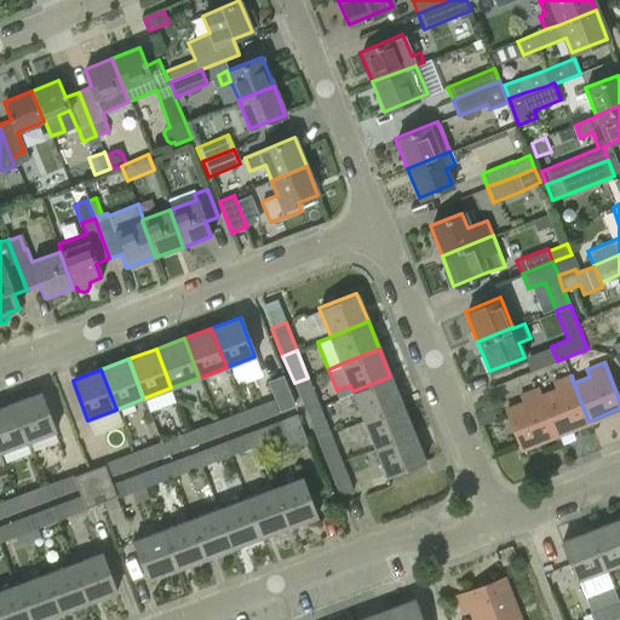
[(537,389),(555,435),(589,422),(570,375),(554,382),(557,390),(540,396),(538,389),(537,389)]
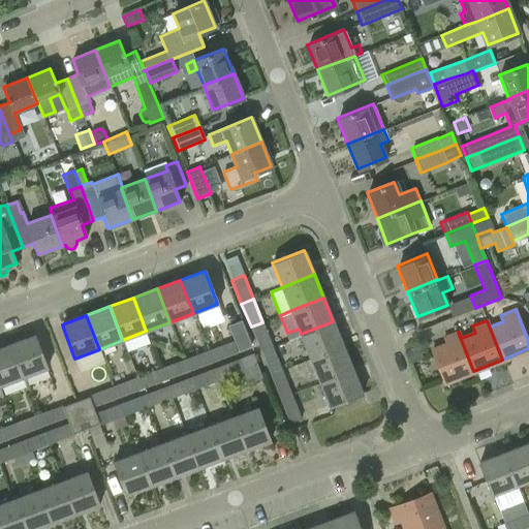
[(333,321),(301,334),(311,358),(342,345),(333,321)]
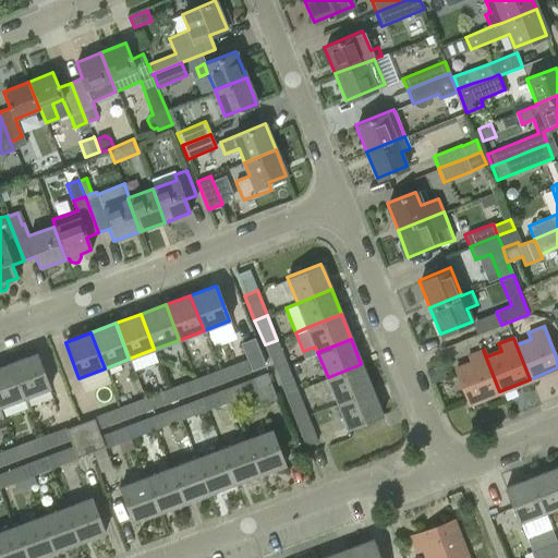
[(218,370),(223,383),(251,372),(266,365),(255,340),(240,346),(245,360),(218,370)]
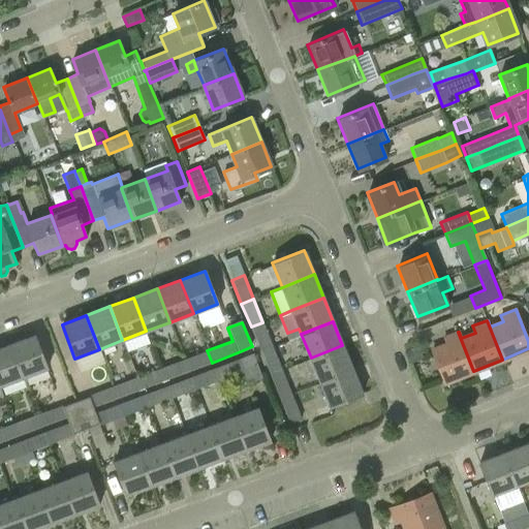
[(262,322),(251,327),(260,350),(272,346),(262,322)]
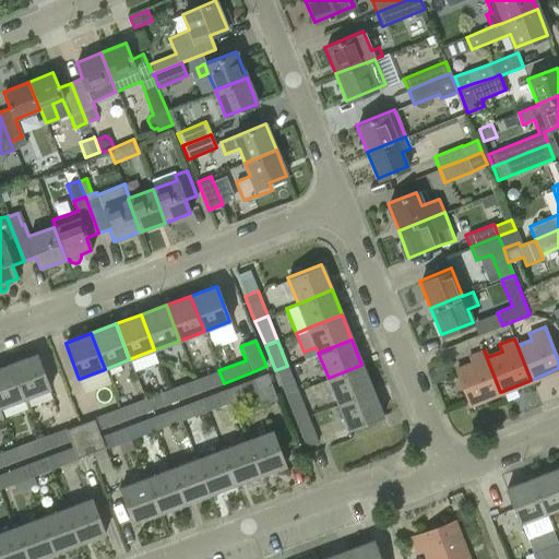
[(470,404),(500,392),(484,351),(470,356),(473,364),(456,370),(470,404)]
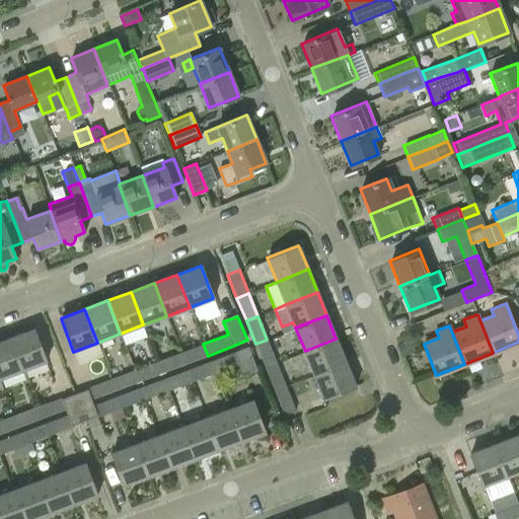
[(10,338),(22,370),(47,361),(34,328),(10,338)]
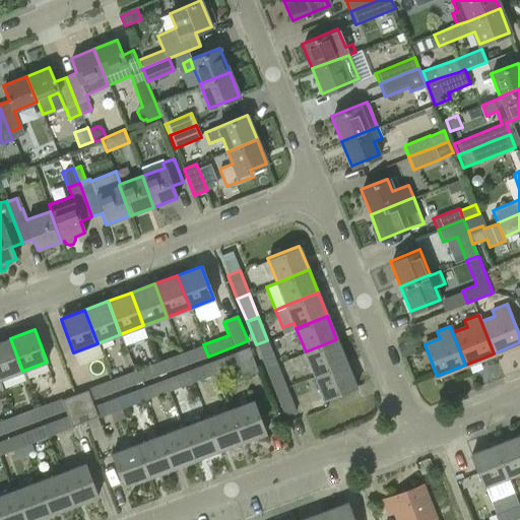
[(0,342),(0,379),(22,371),(10,338),(0,342)]
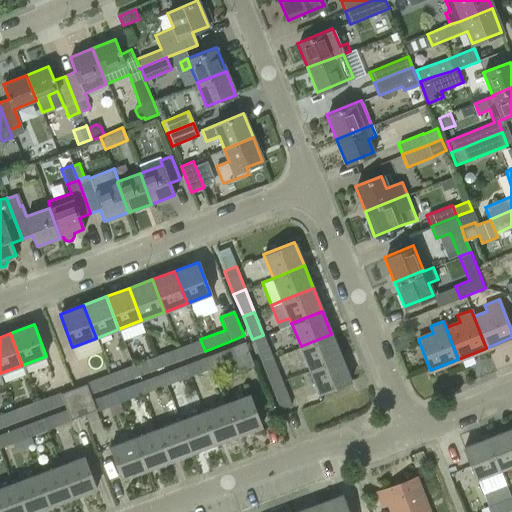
[(310,369),(341,357),(331,334),(301,346),(310,369)]
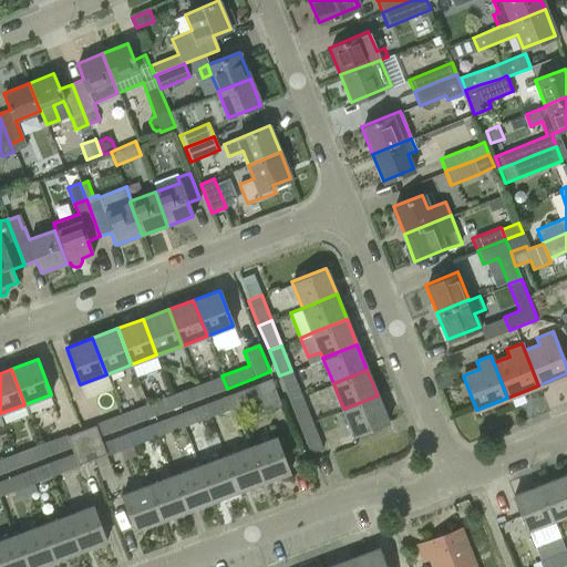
[(291,371),(279,375),(289,401),(302,395),(291,371)]
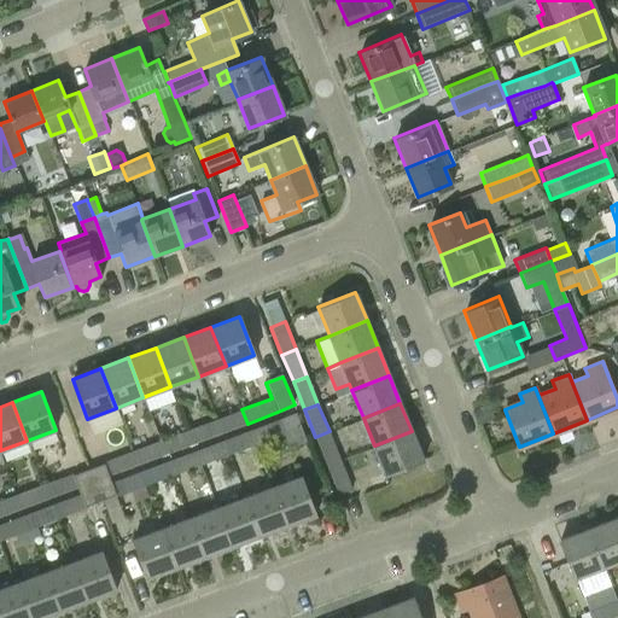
[(493,421),(488,408),(474,413),(479,426),(493,421)]
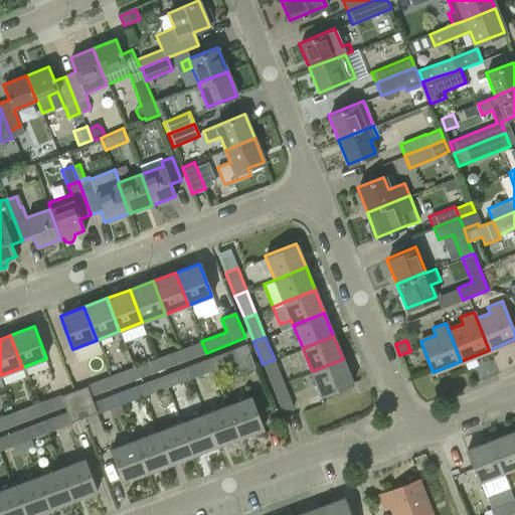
[(179,350),(183,361),(206,353),(201,341),(179,350)]
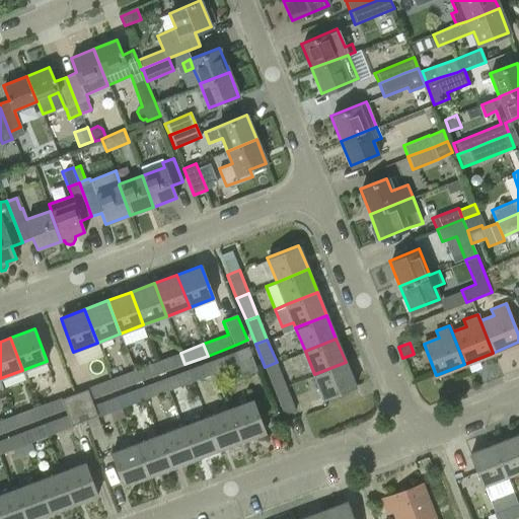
[(210,361),(215,373),(238,365),(242,376),(257,371),(248,347),(210,361)]
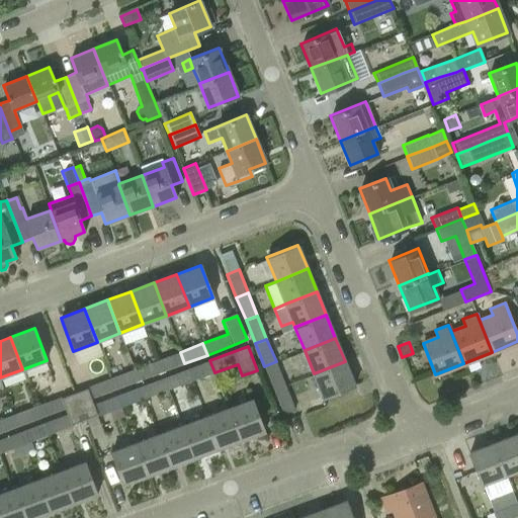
[(157,360),(161,372),(184,363),(180,352),(157,360)]
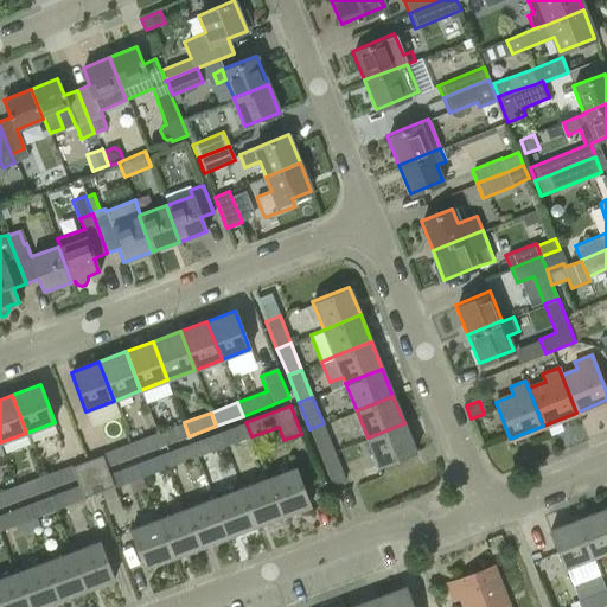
[(157,433),(163,447),(189,436),(184,422),(157,433)]
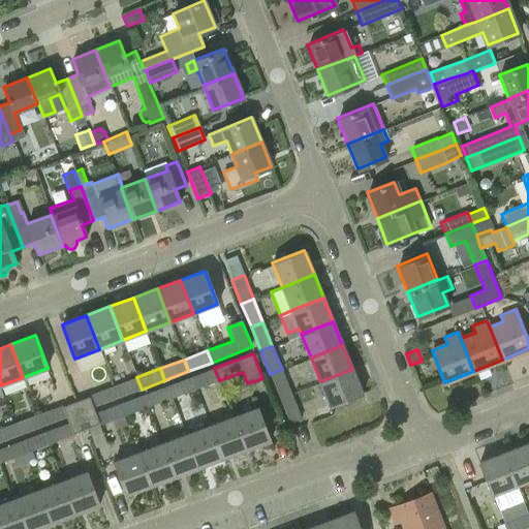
[(191,377),(195,390),(219,380),(214,368),(191,377)]
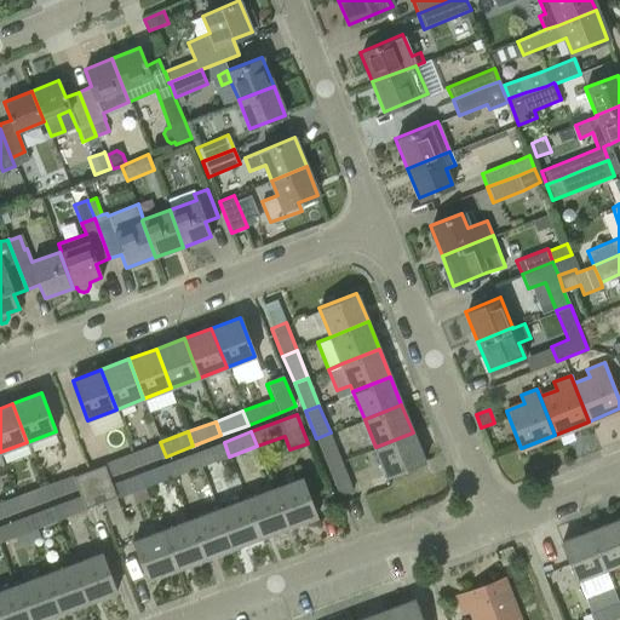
[(331,432),(316,438),(327,466),(342,460),(331,432)]
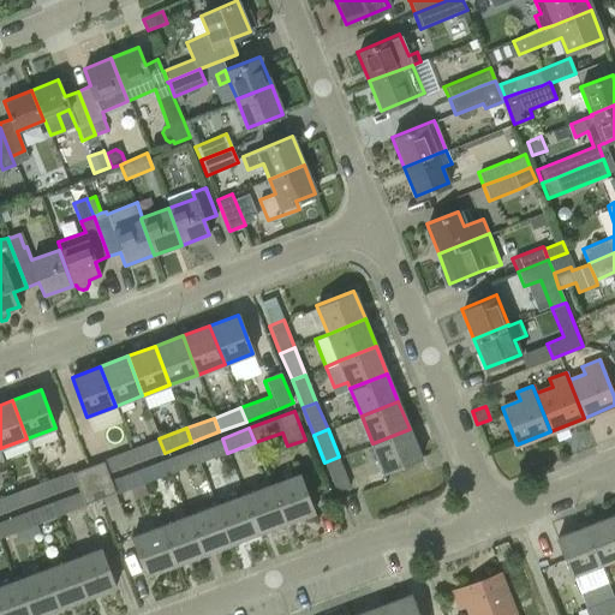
[(421,457),(410,429),(372,443),(383,472),(421,457)]
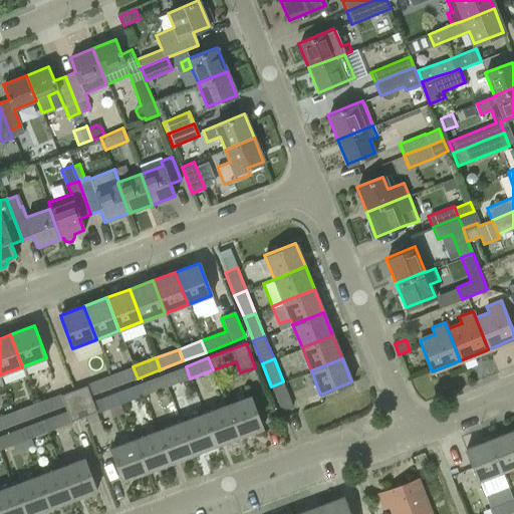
[(133,366),(109,374),(114,388),(138,378),(133,366)]
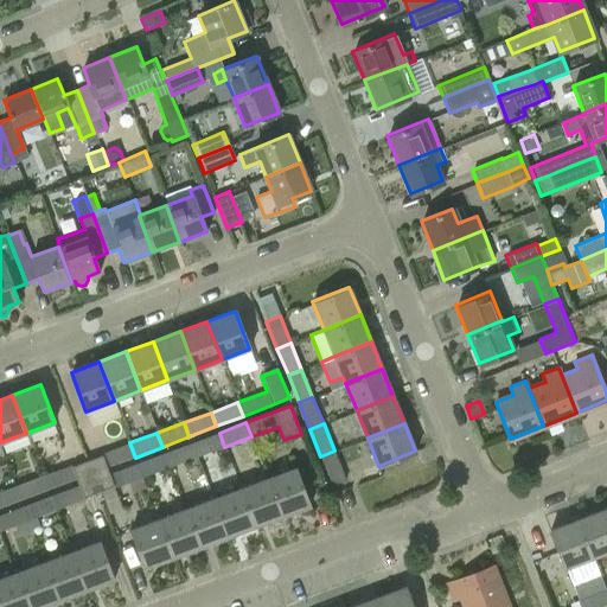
[(192,442),(197,457),(224,447),(219,433),(192,442)]
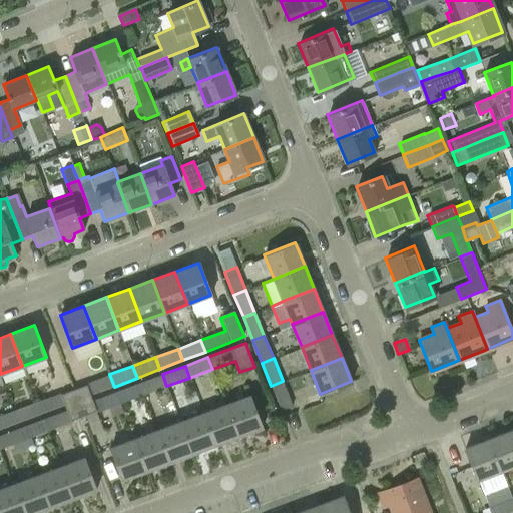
[(139,383),(143,395),(166,386),(162,374),(139,383)]
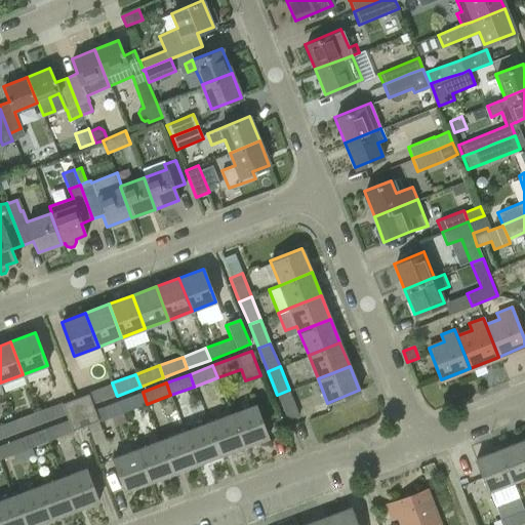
[(88,394),(92,405),(105,400),(99,388),(88,392),(88,394)]
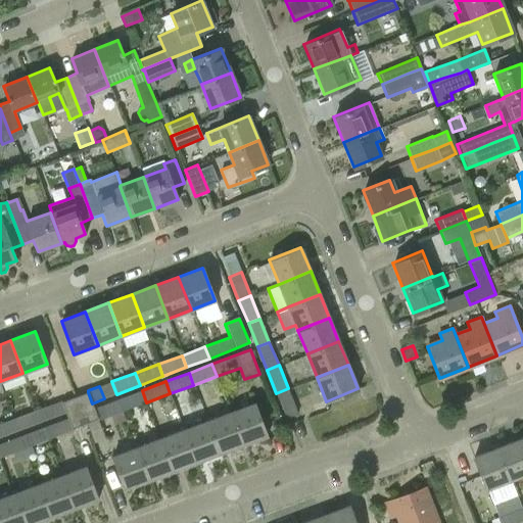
[(288,388),(276,393),(291,429),(304,424),(295,400),(293,401),(288,388)]
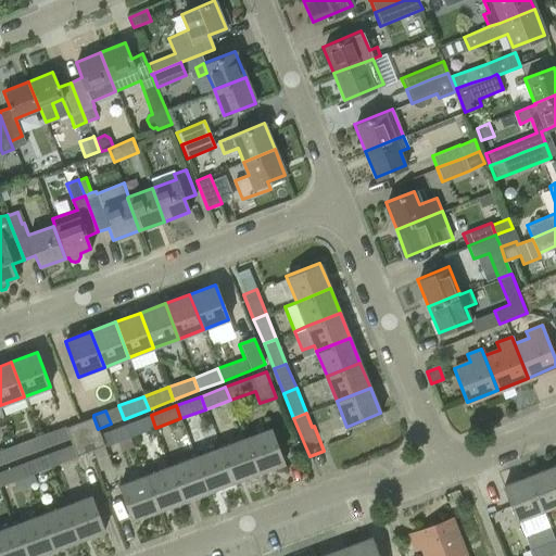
[(131,438),(155,428),(151,415),(126,425),(131,438)]
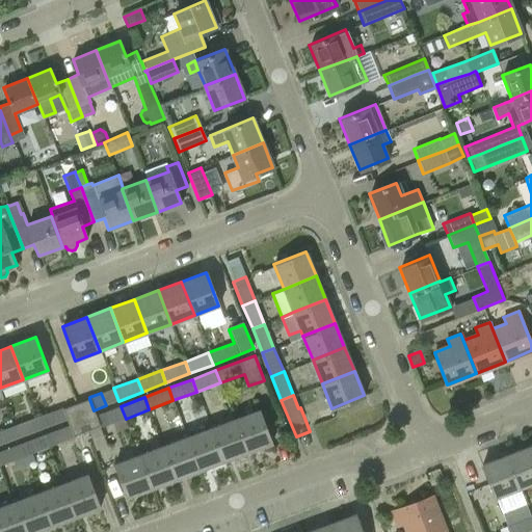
[(89,399),(62,409),(67,420),(69,426),(73,437),(101,428),(94,410),(89,399)]
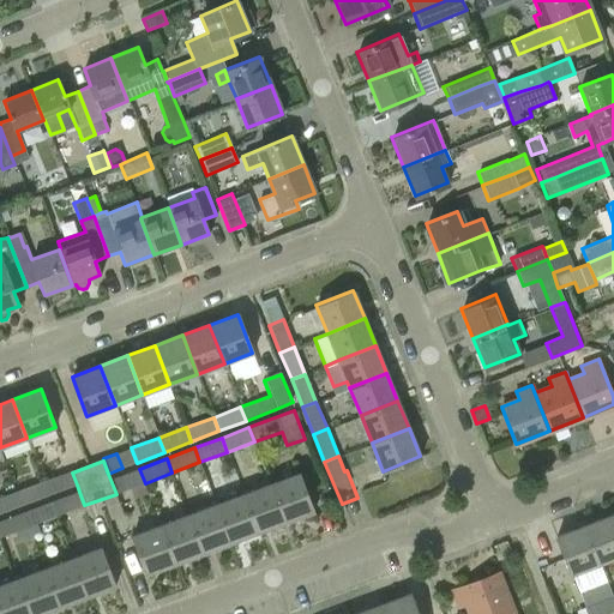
[(139,469),(125,474),(131,488),(145,483),(139,469)]
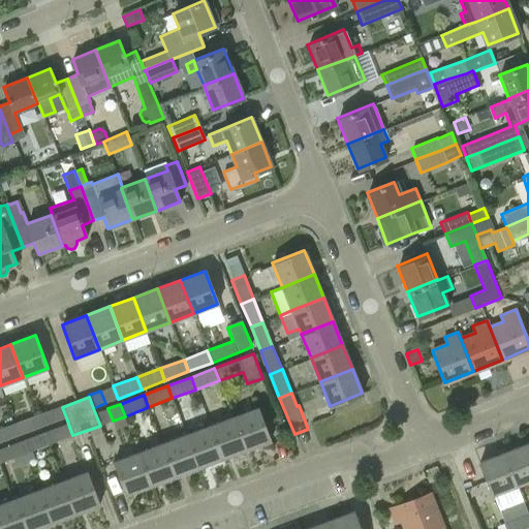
[(41,427),(66,417),(62,407),(61,405),(36,414),(41,427)]
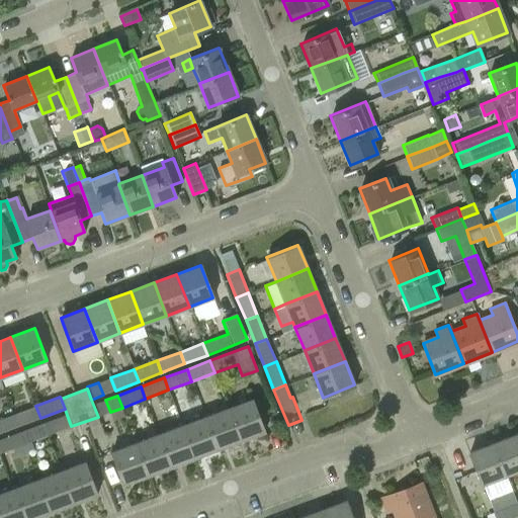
[(252,399),(228,408),(240,441),(264,432),(252,399)]
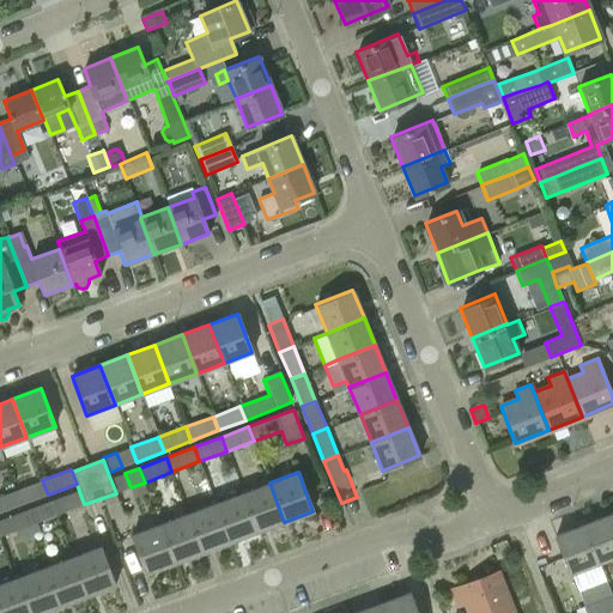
[(16,490),(14,491),(20,505),(48,495),(42,480),(32,484),(30,475),(12,481),(16,490)]
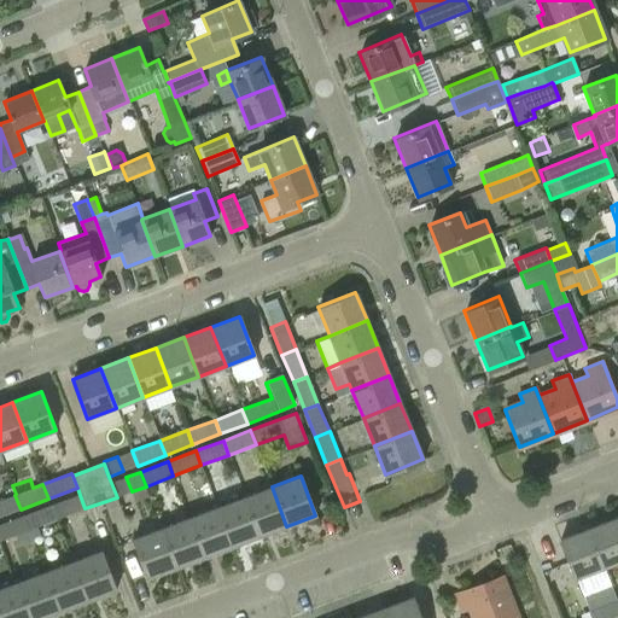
[(286,526),(272,487),(244,497),(258,536),(286,526)]
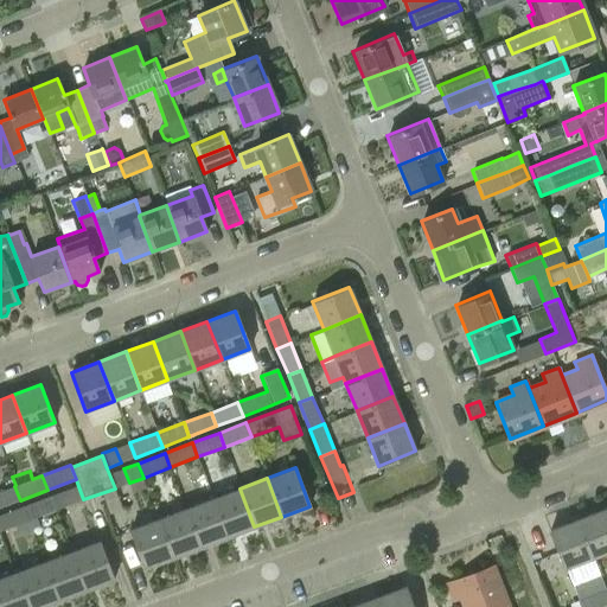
[(0,508),(20,500),(14,486),(0,491),(0,508)]
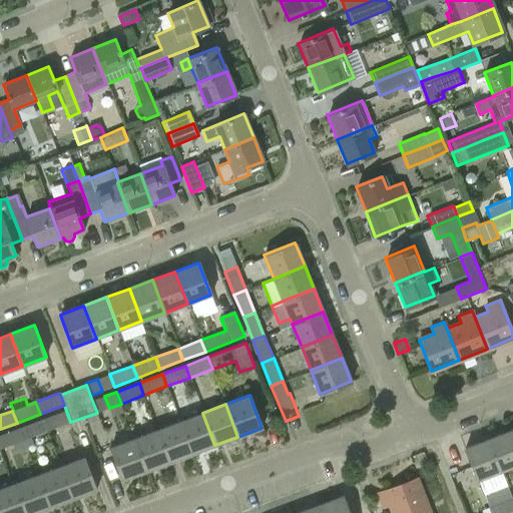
[(70,422),(66,411),(54,415),(58,427),(70,422)]
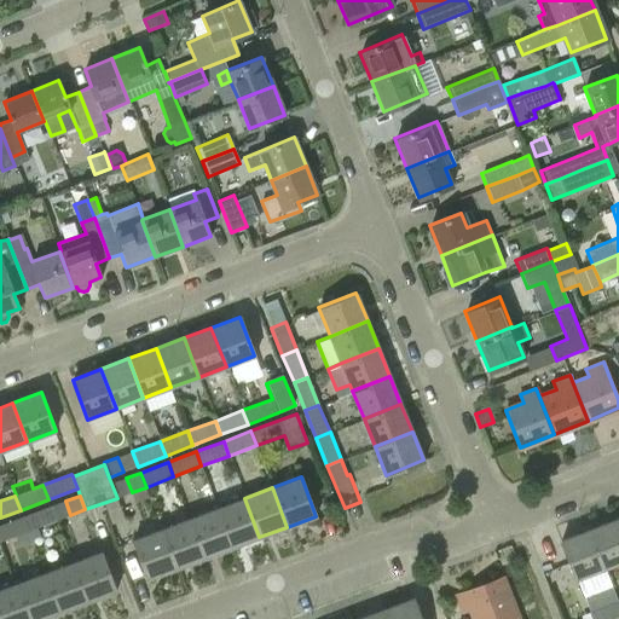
[(217,508),(231,548),(259,537),(244,498),(217,508)]
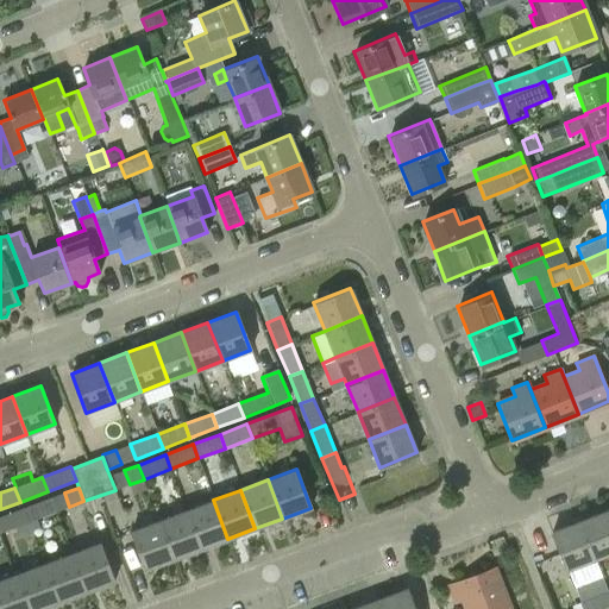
[(23,508),(27,522),(55,512),(50,498),(23,508)]
